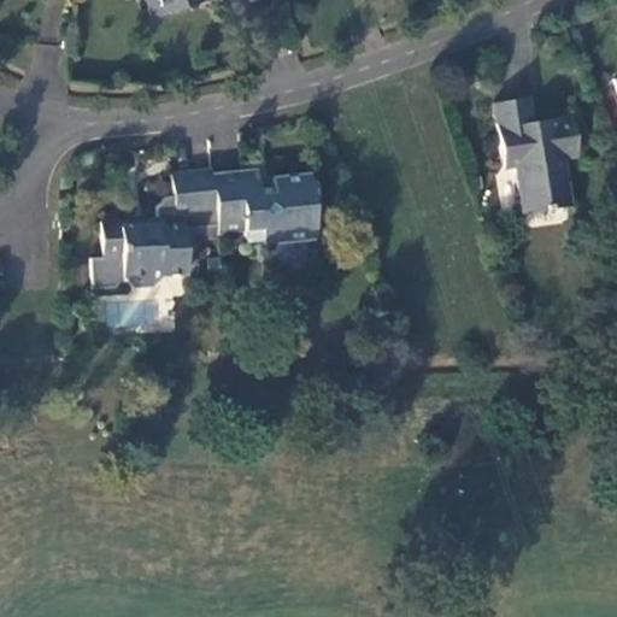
[(144,0),(152,19),(189,7),(193,0),(144,0)]
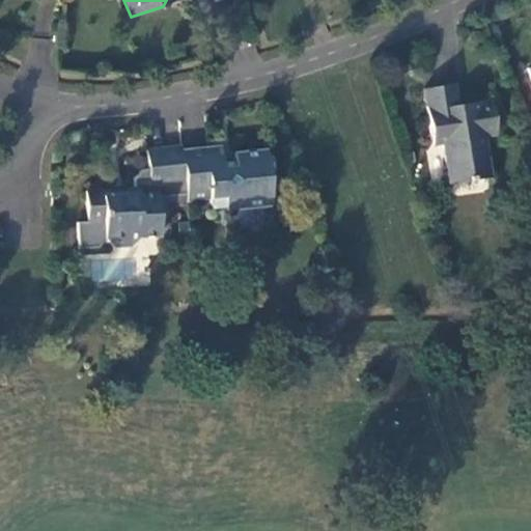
[(453,84),(422,89),(431,144),(442,143),(449,184),(490,177),(482,136),(496,134),(491,101),(457,106),(453,84)]
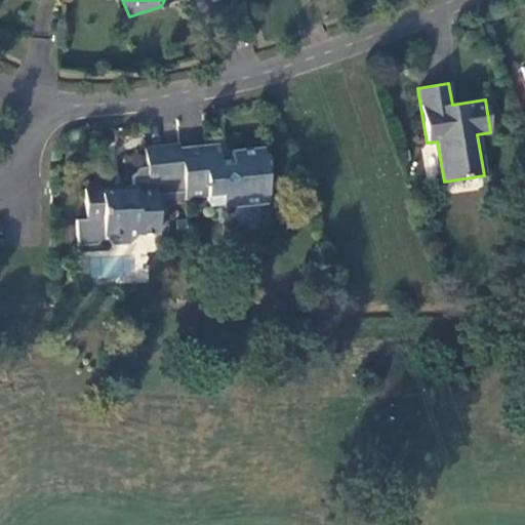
[(270,168),(269,156),(268,155),(268,154),(267,154),(267,153),(266,153),(265,152),(264,152),(263,152),(263,147),(231,150),(232,159),(219,161),(217,144),(179,148),(184,191),(184,197),(185,200),(207,197),(208,205),(224,204),(224,208),(269,203),(265,168),(270,168)]
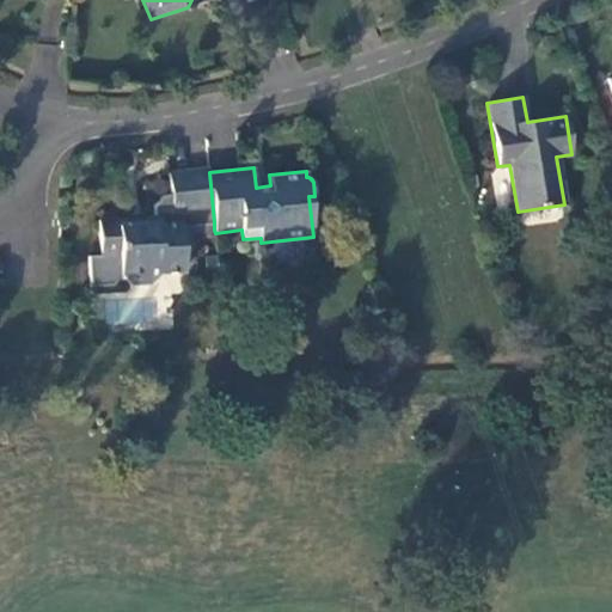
[(214,222),(209,172),(208,170),(167,173),(170,195),(161,195),(153,206),(154,218),(145,218),(145,225),(133,225),(126,219),(98,220),(99,255),(87,256),(89,286),(111,285),(120,276),(129,285),(151,283),(160,273),(183,271),(182,227),(214,222)]
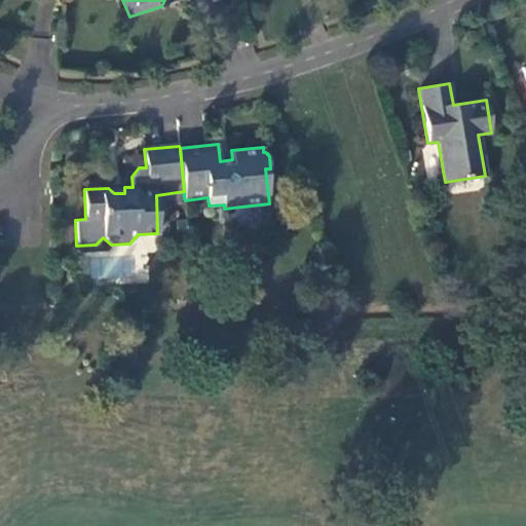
[(171,218),(170,199),(184,197),(184,191),(156,195),(157,233),(168,233),(167,218),(171,218)]
